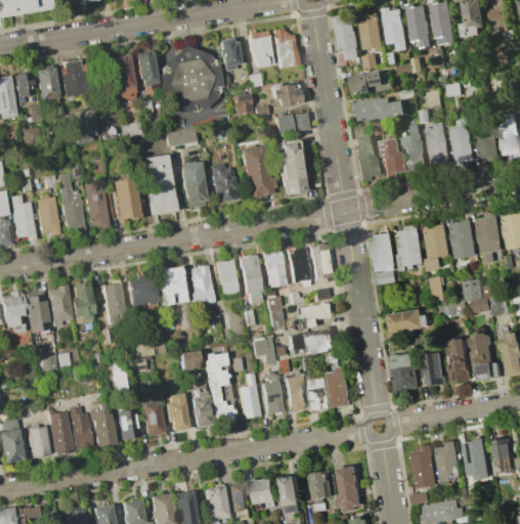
[(0,0),(51,0),(53,8),(0,16),(0,0)]
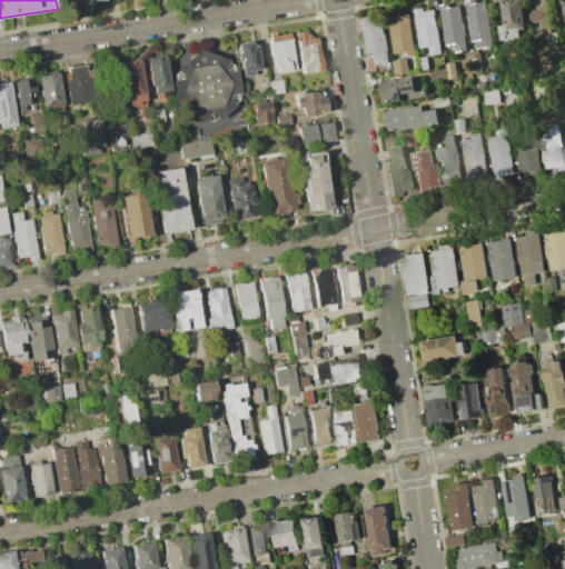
[(471,2),(479,1),(485,0),(491,0),(497,46),(477,49),(476,40),(471,2)]
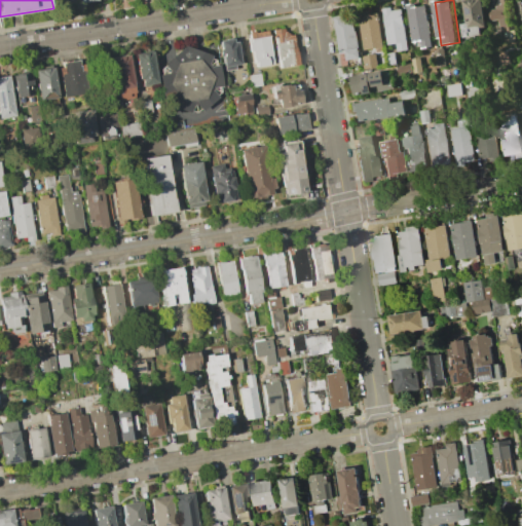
[(486,0),(491,27),(484,28),(486,35),(469,38),(467,24),(469,23),(465,1),(472,0),(486,0)]
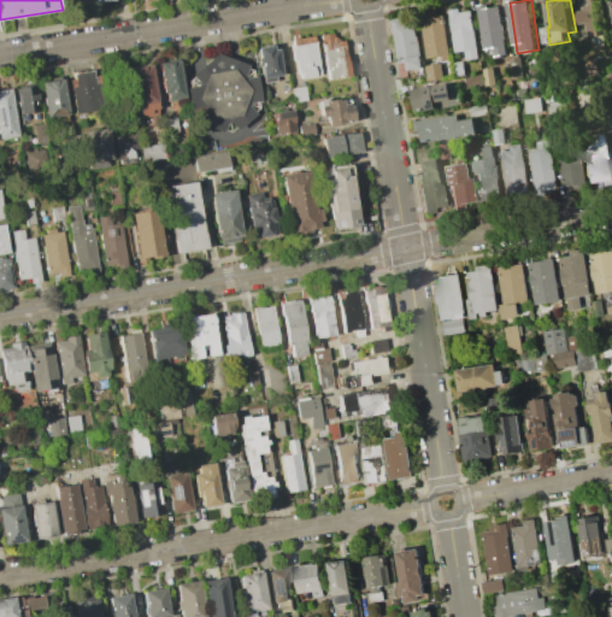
[(584,33),(580,0),(605,0),(610,29),(584,33)]
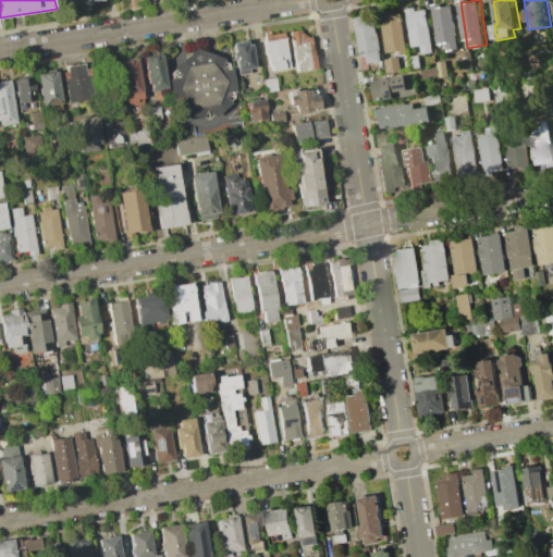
[(450,51),(449,42),(441,44),(434,4),(444,3),(445,7),(454,4),(462,49),(450,51)]
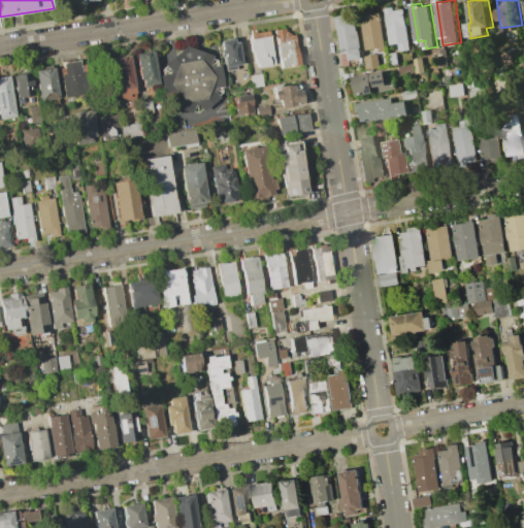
[(406,8),(414,50),(403,51),(401,43),(392,44),(387,8),(396,7),(397,10),(406,8)]
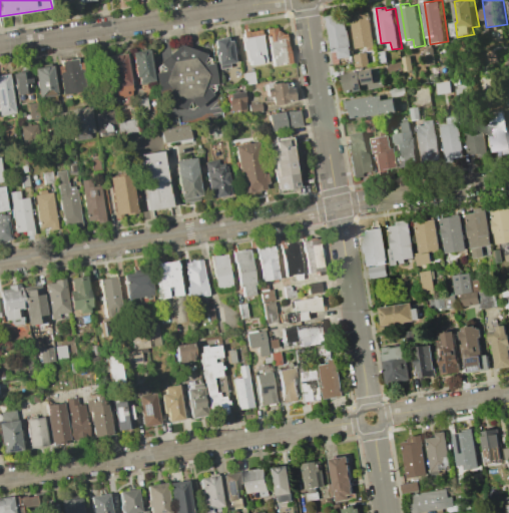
[(378,46),(359,49),(354,16),(372,13),(378,46)]
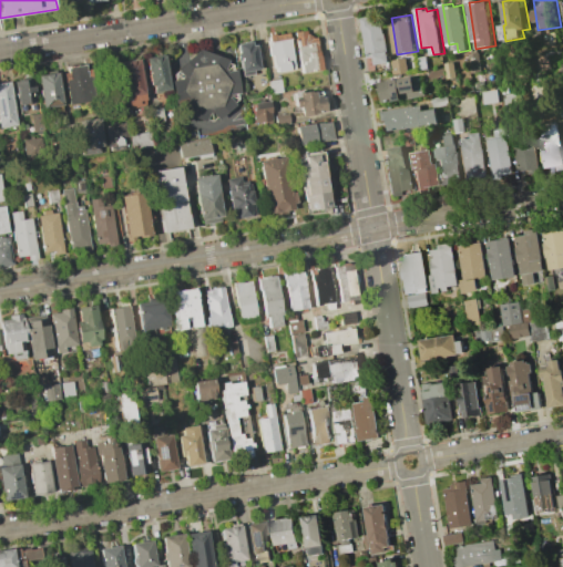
[(379,64),(378,57),(370,57),(365,17),(372,16),(374,19),(386,18),(391,62),(379,64)]
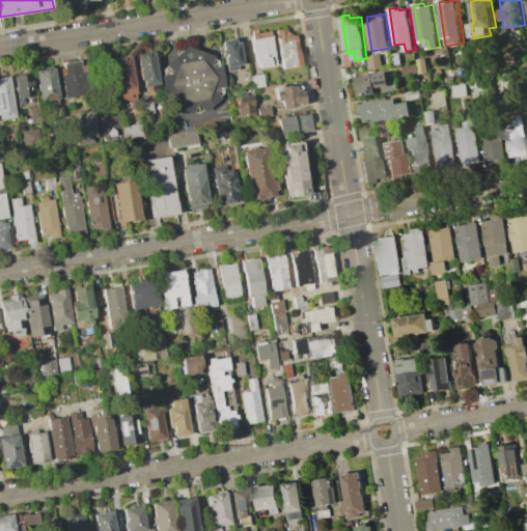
[(277,30),(288,28),(289,32),(298,31),(304,65),(284,68),(277,30)]
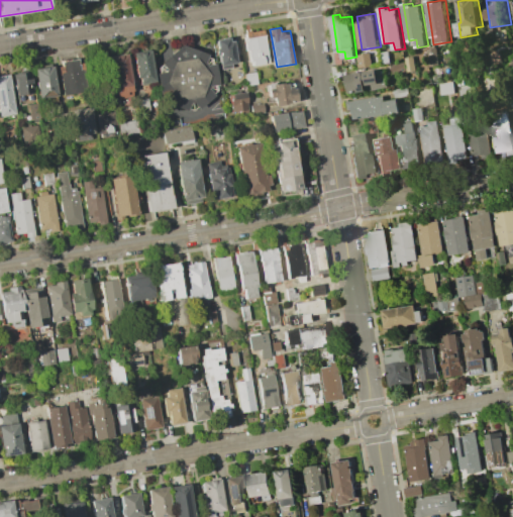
[(245,33),(266,29),(272,63),(251,67),(245,33)]
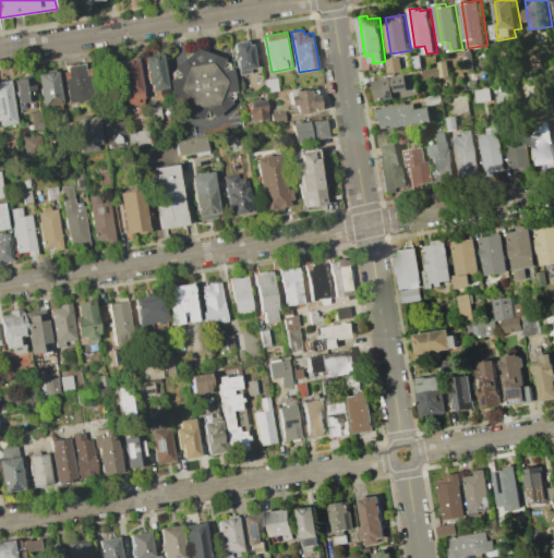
[(257,68),(252,69),(252,73),(241,74),(240,70),(239,71),(235,43),(249,40),(249,45),(253,44),(257,68)]
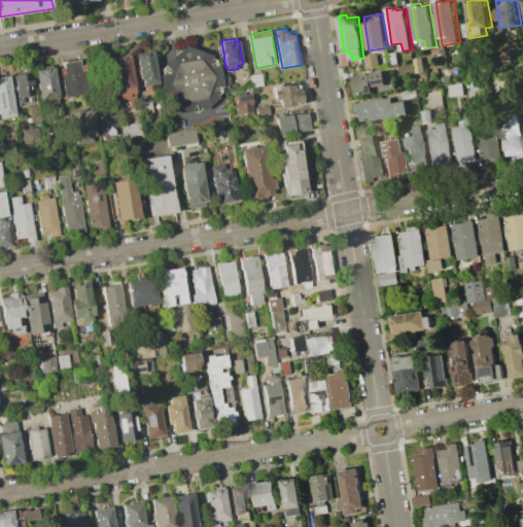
[(204,111),(198,104),(195,104),(193,113),(173,105),(176,97),(173,95),(165,96),(161,75),(169,73),(171,71),(165,63),(187,45),(214,56),(210,64),(212,66),(221,65),(224,86),(216,88),(215,91),(220,97),(204,111)]
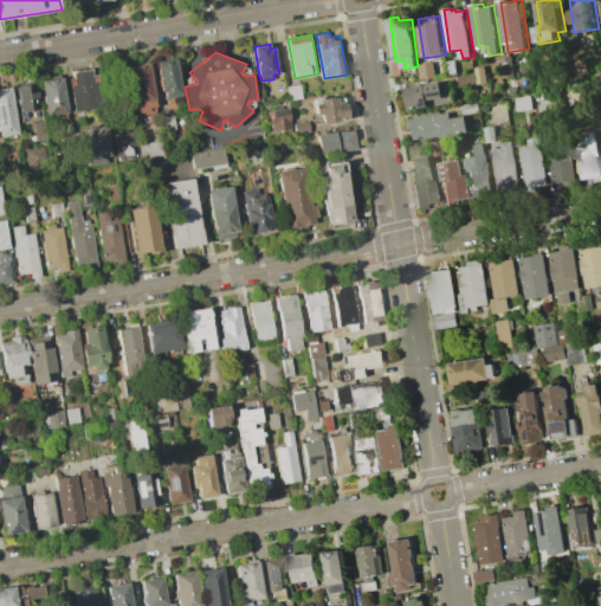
[(515,55),(518,77),(506,78),(504,56),(515,55)]
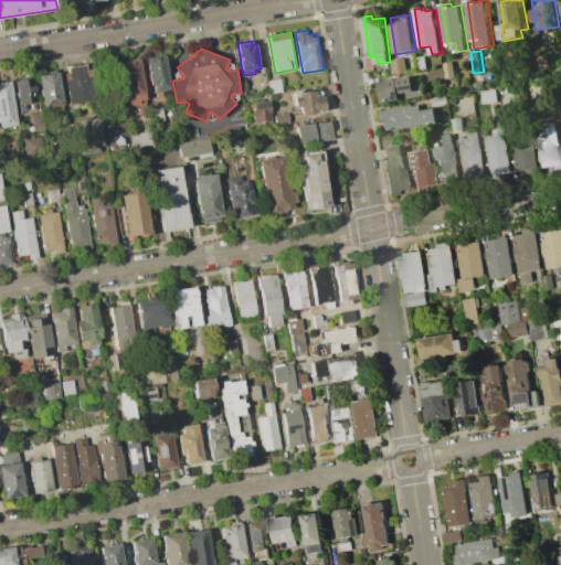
[(146,57),(166,54),(171,89),(152,93),(146,57)]
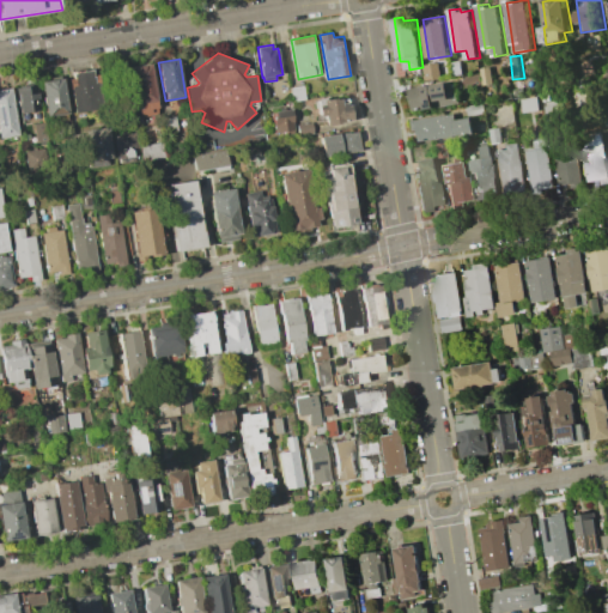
[(442,62),(444,78),(427,80),(425,64),(442,62)]
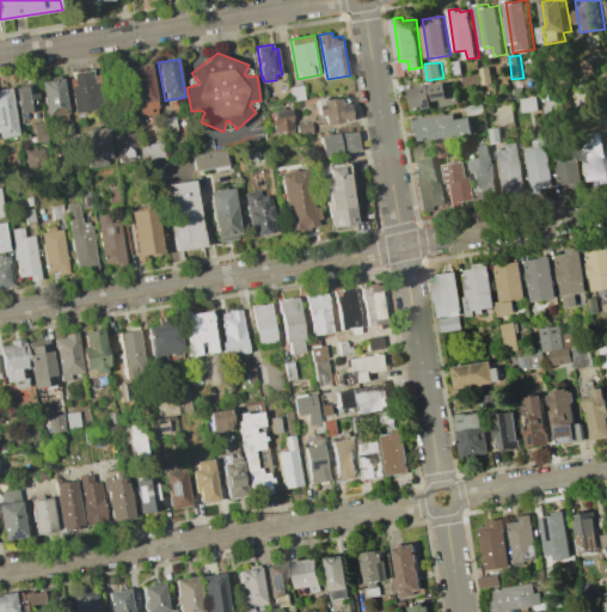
[(159,108),(138,111),(130,67),(152,63),(159,108)]
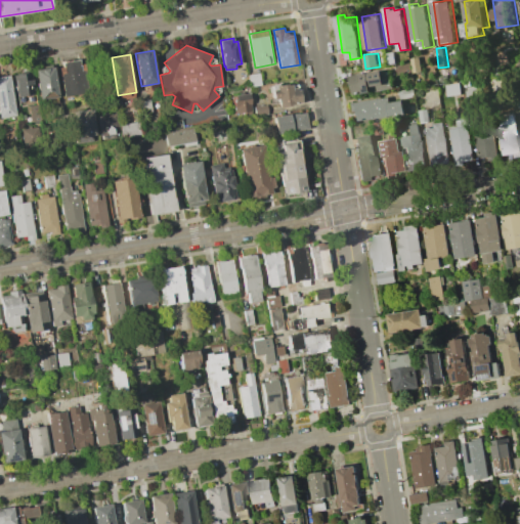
[(423,56),(424,72),(416,73),(414,57),(423,56)]
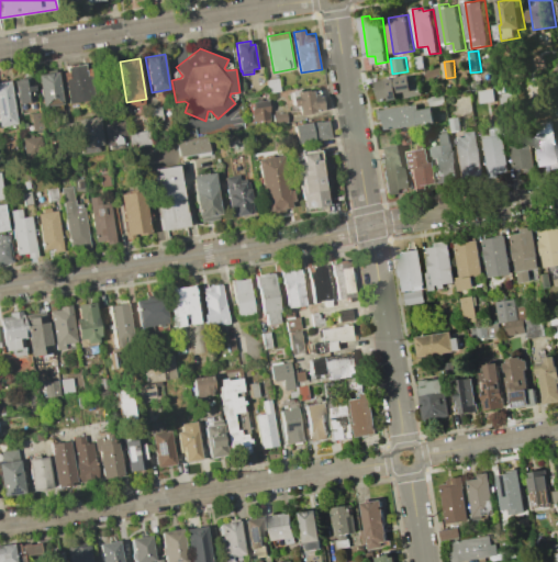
[(71,103),(66,67),(91,63),(98,99),(71,103)]
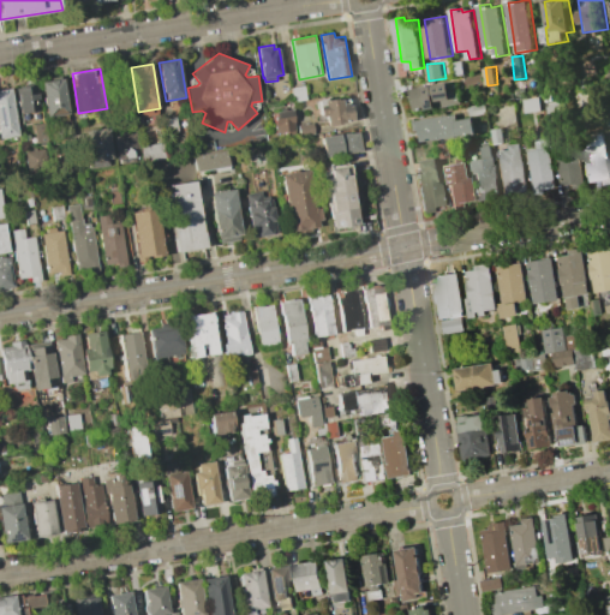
[(70,113),(48,117),(42,82),(64,78),(70,113)]
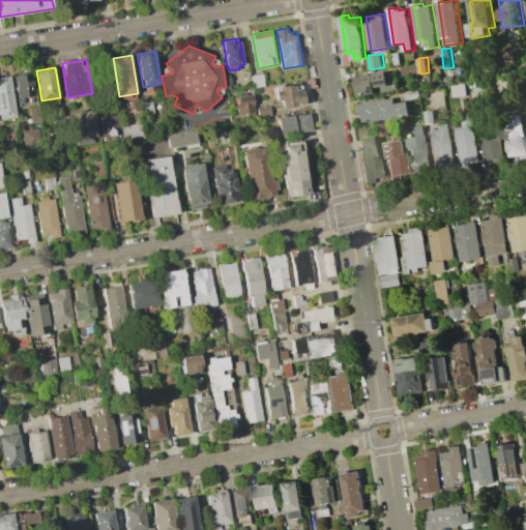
[(361,95),(358,77),(397,70),(400,90),(361,95)]
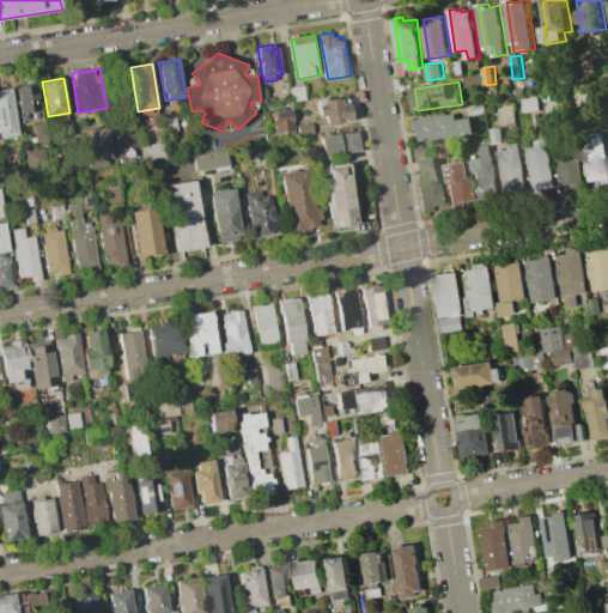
[(18,86),(37,84),(41,110),(22,113),(18,86)]
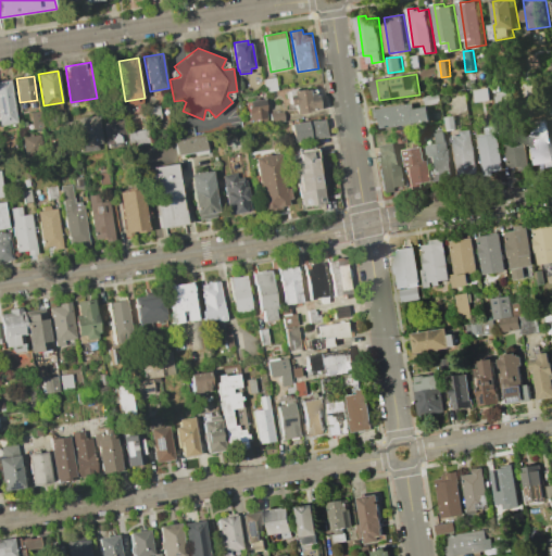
[(265,78),(277,77),(279,90),(267,92),(265,78)]
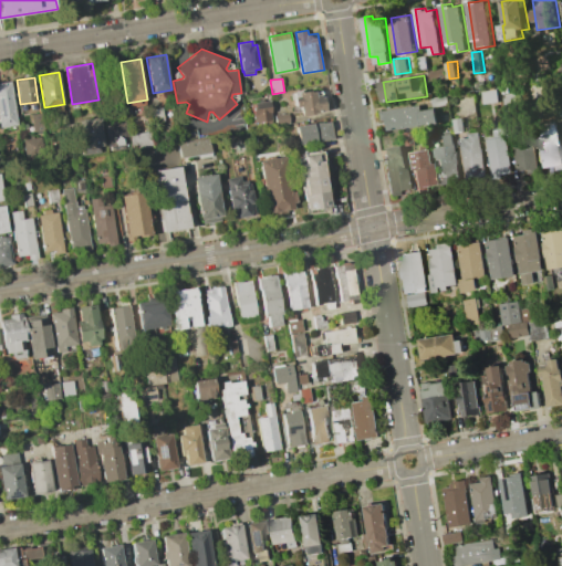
[(0,127),(0,81),(12,80),(19,124),(0,127)]
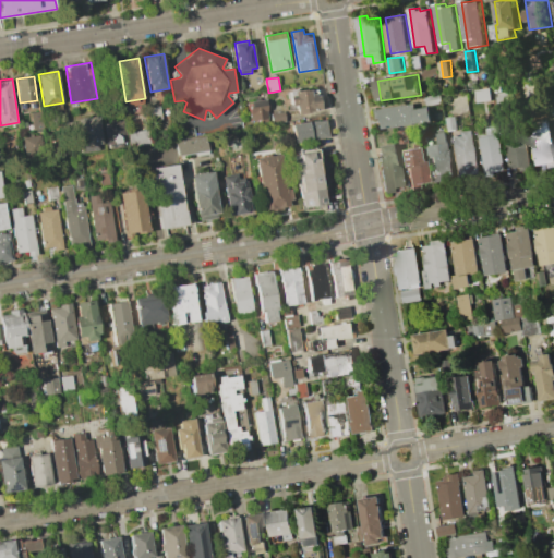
[(493,87),(494,100),(480,102),(478,89),(493,87)]
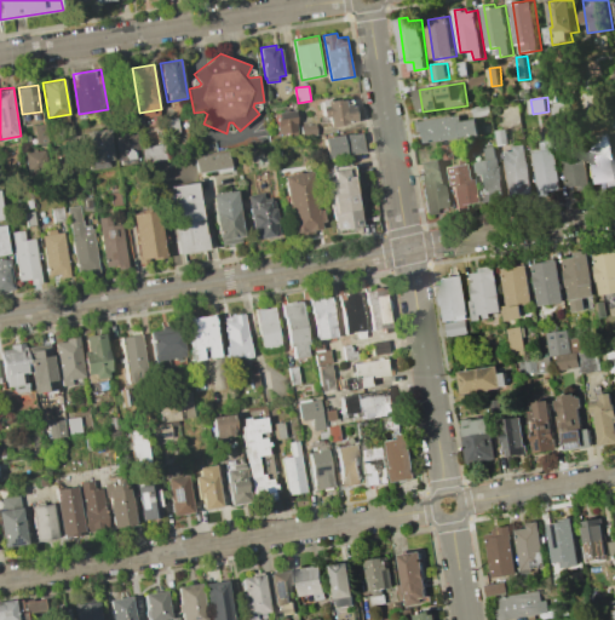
[(331,127),(329,116),(323,118),(322,107),(328,107),(327,101),(345,99),(346,104),(356,103),(357,122),(344,124),(344,125),(331,127)]
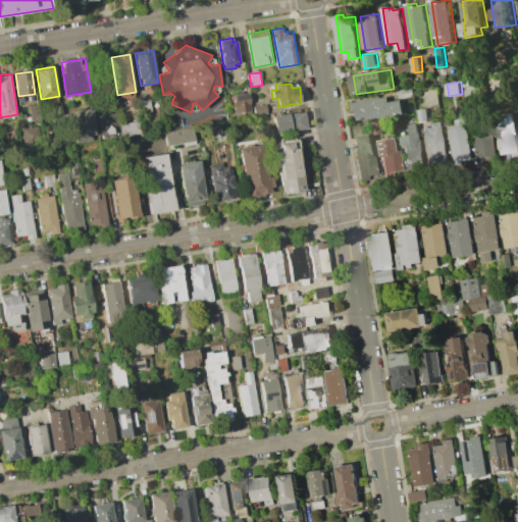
[(479,100),(467,101),(466,87),(478,86),(479,100)]
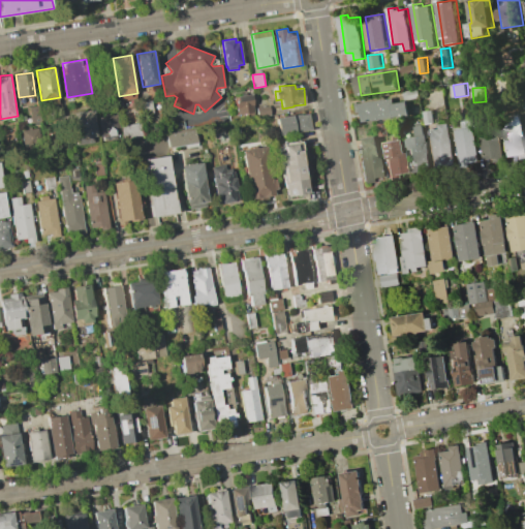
[(256,115),(239,117),(237,96),(254,94),(256,115)]
